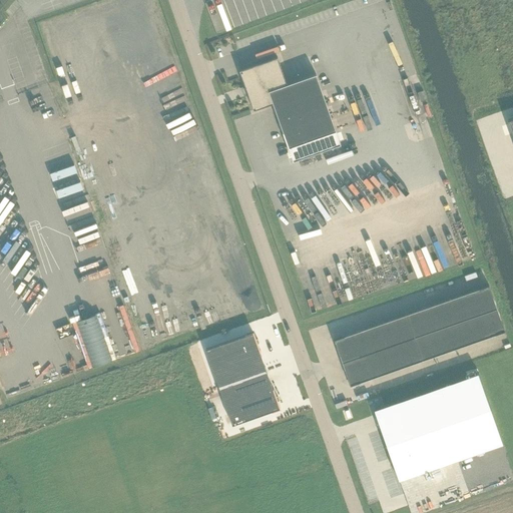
[(278,57),(239,70),(253,110),(274,103),(289,147),(294,160),(341,144),(336,130),(316,74),(287,84),(278,57)]
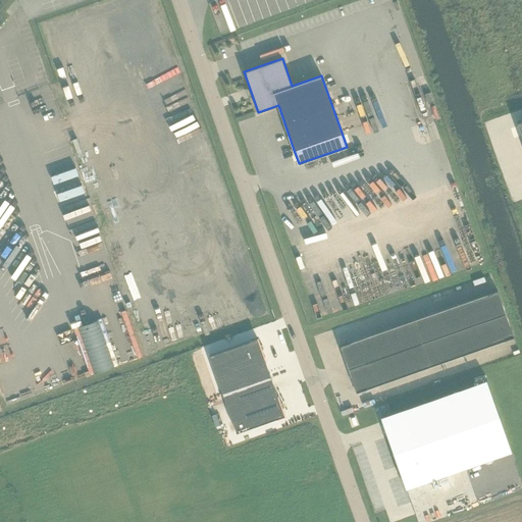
[(430,92),(425,94),(428,104),(434,102),(430,92)]
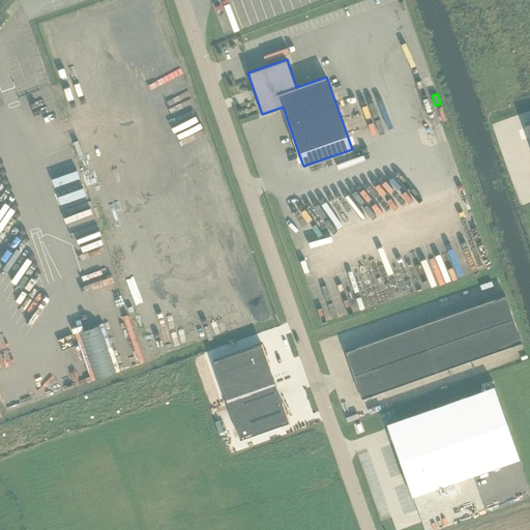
[(0,256),(0,273),(5,292),(47,280),(36,245),(0,256)]
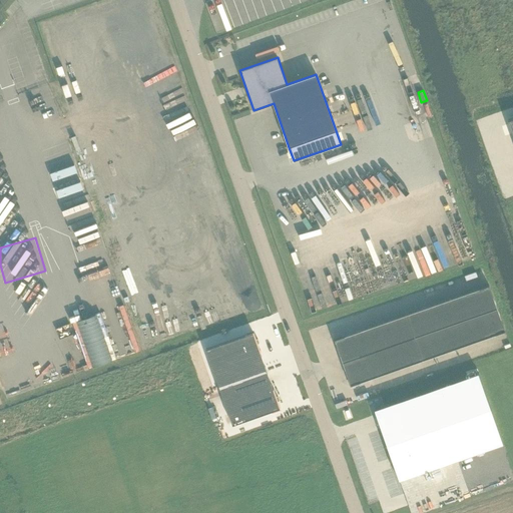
[(478,315),(497,308),(489,286),(470,292),(478,315)]
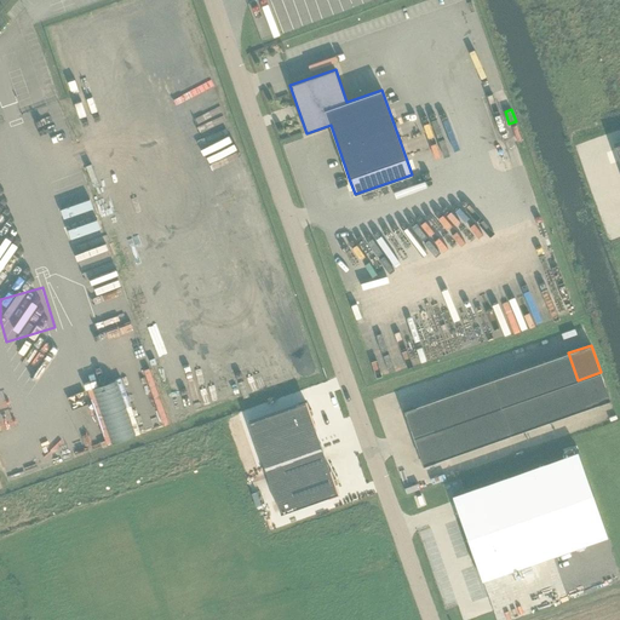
[(555,357),(564,385),(578,380),(568,352),(555,357)]
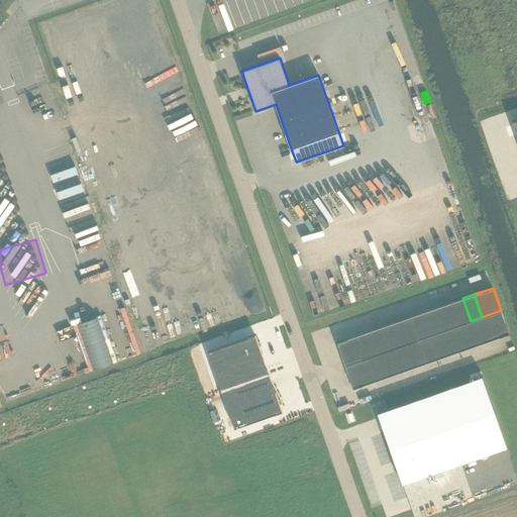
[(471,321),(462,298),(452,302),(460,325),(471,321)]
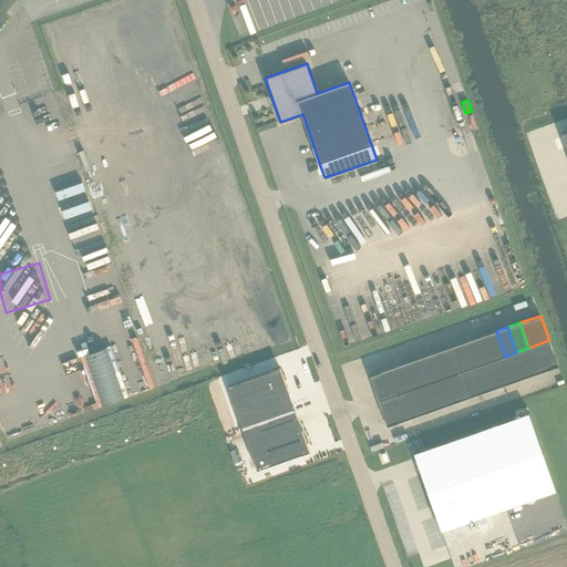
[(484,336),(493,360),(505,357),(496,331),(484,336)]
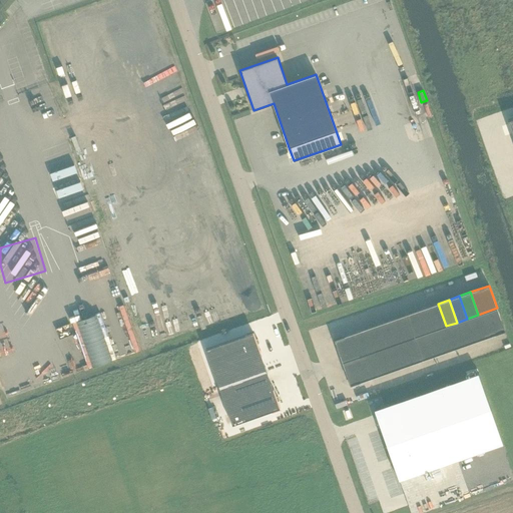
[(446,326),(438,304),(428,307),(436,330),(446,326)]
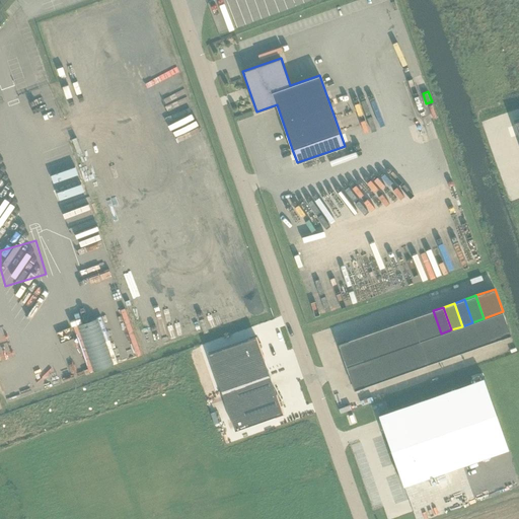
[(422,314),(430,338),(441,334),(433,310),(422,314)]
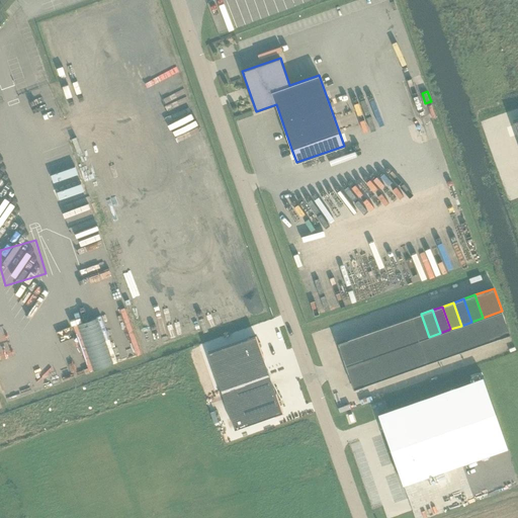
[(502,311),(483,318),(491,341),(510,334),(502,311)]
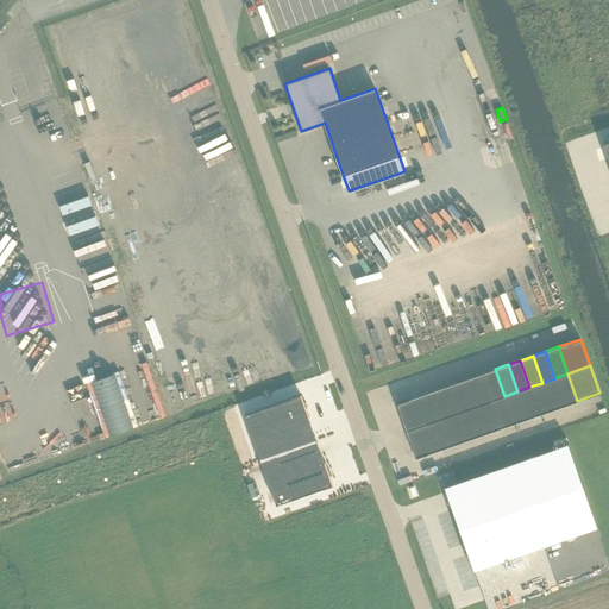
[(504,396),(495,369),(483,374),(493,400),(504,396)]
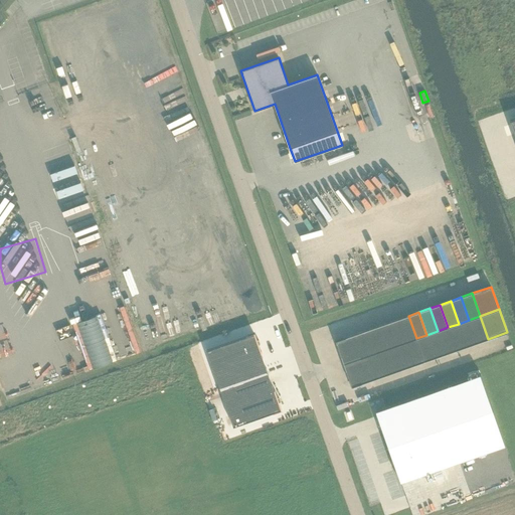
[(416,338),(408,316),(397,319),(405,342),(416,338)]
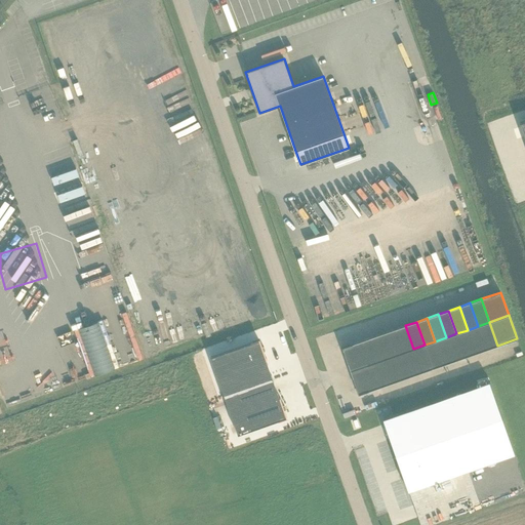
[(478,326),(486,350),(497,346),(489,322),(478,326)]
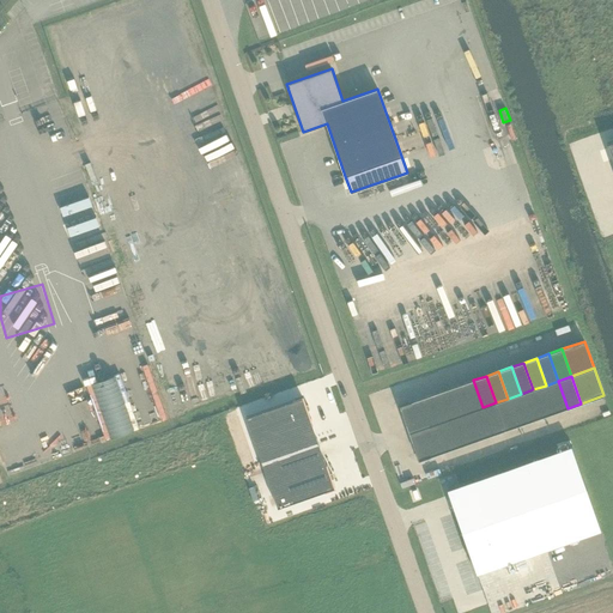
[(460,384),(469,412),(483,407),(473,380),(460,384)]
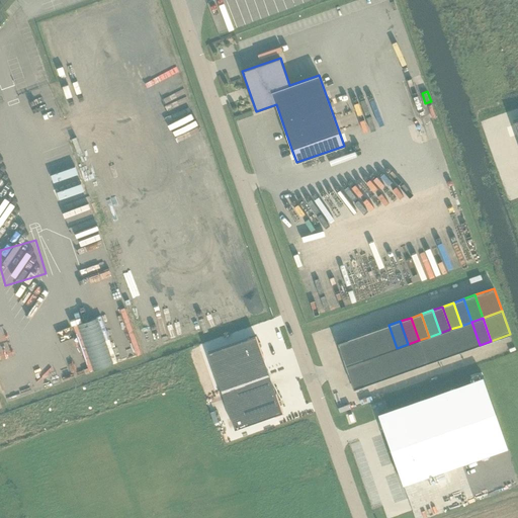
[(461,326),(469,348),(480,345),(471,322),(461,326)]
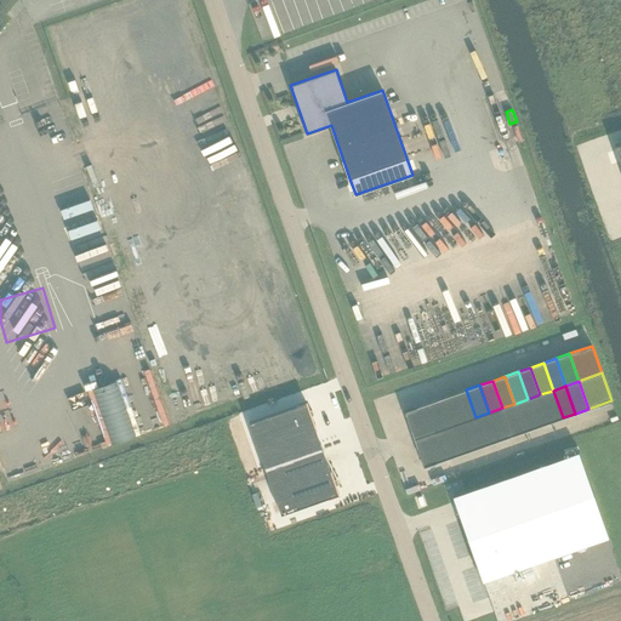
[(476,417),(466,389),(454,394),(463,422),(476,417)]
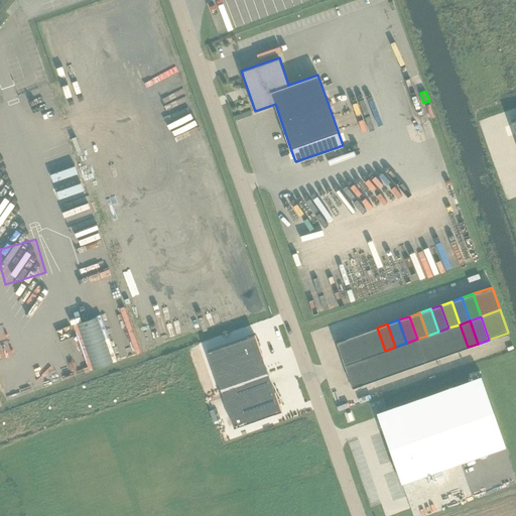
[(448,328),(457,351),(468,347),(460,325),(448,328)]
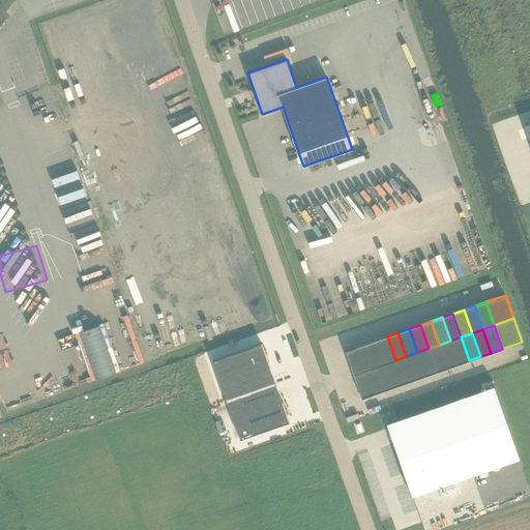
[(395,360),(387,336),(376,341),(384,363),(395,360)]
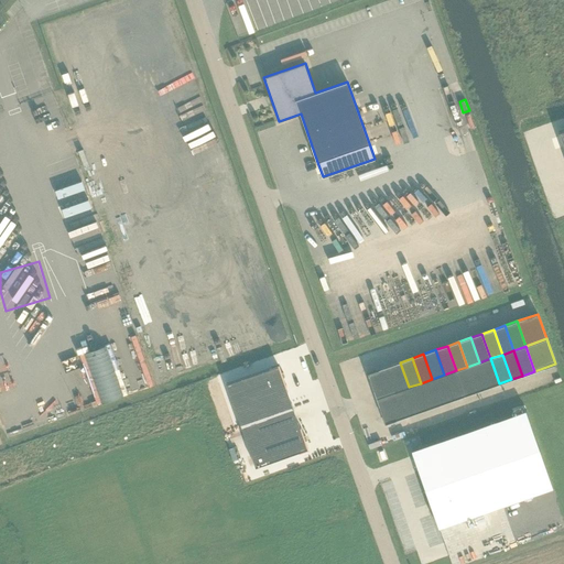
[(479,362),(488,388),(499,383),(490,358),(479,362)]
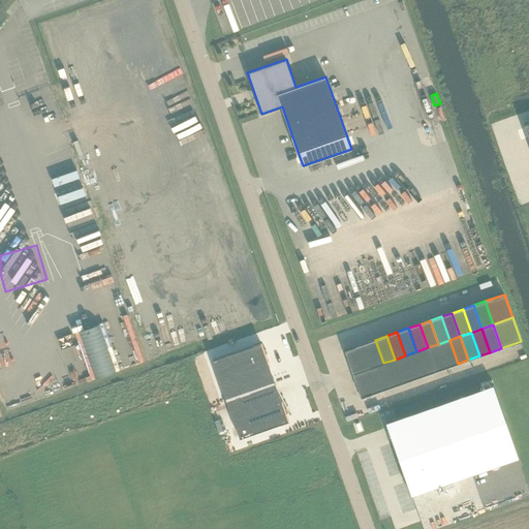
[(375,340),(365,343),(373,367),(383,363),(375,340)]
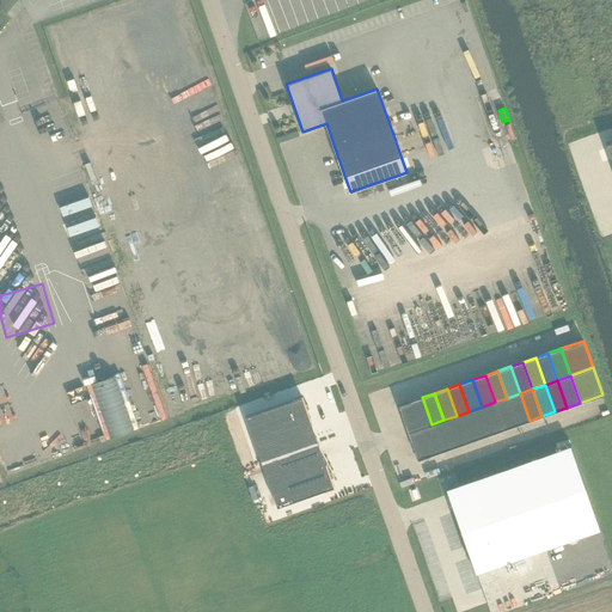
[(507,398),(516,424),(530,421),(520,393),(507,398)]
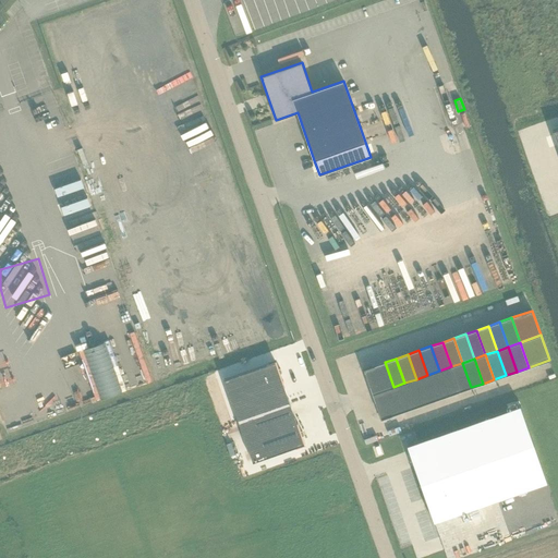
[(239,421),(290,402),(276,362),(223,379),(239,421)]
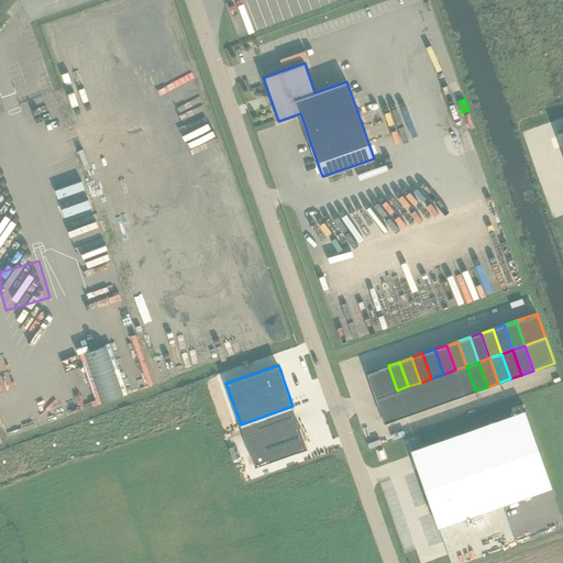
[(397,390),(388,365),(367,373),(376,398),(397,390)]
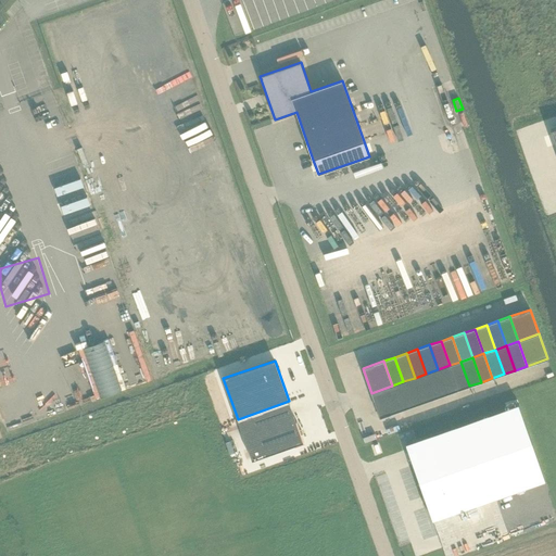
[(450,365),(458,390),(469,386),(460,362),(450,365)]
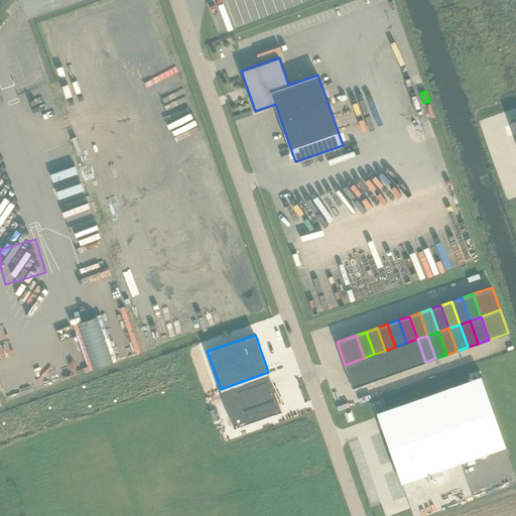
[(417,339),(406,343),(414,366),(425,362),(417,339)]
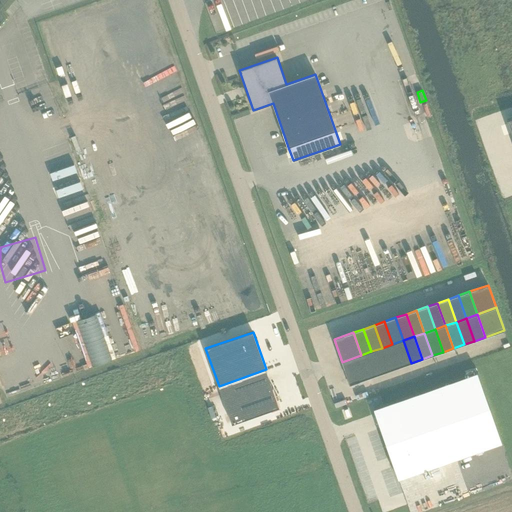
[(392,344),(400,367),(411,363),(403,340),(392,344)]
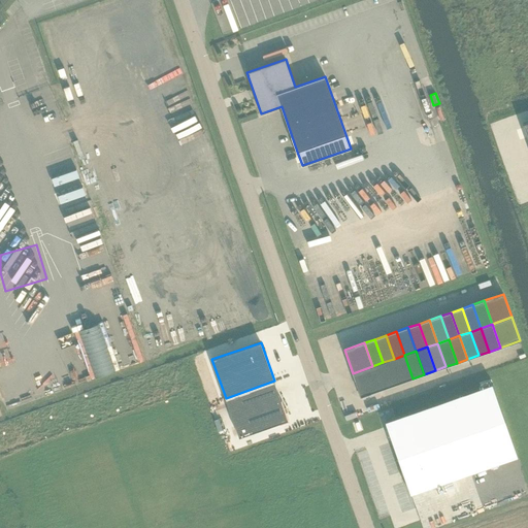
[(404,355),(394,359),(402,382),(413,378),(404,355)]
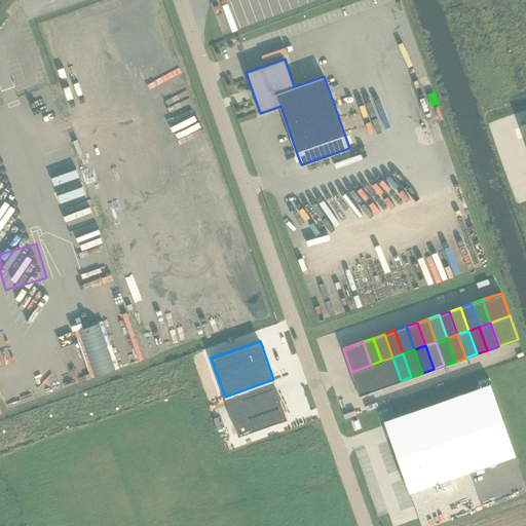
[(392,358),(381,361),(389,384),(401,380),(392,358)]
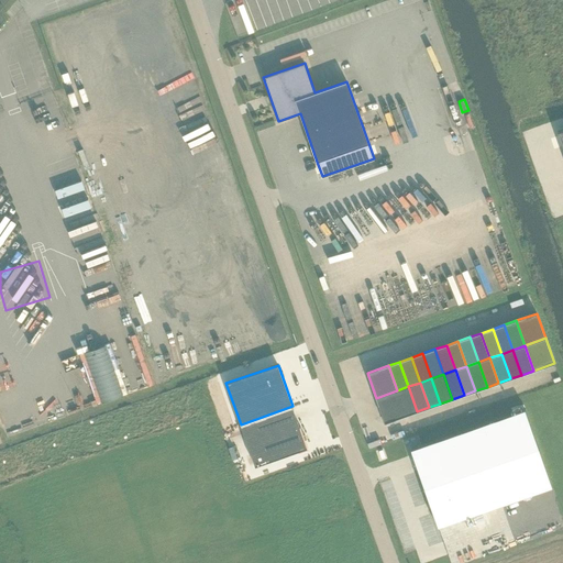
[(408,386),(397,390),(406,416),(417,411),(408,386)]
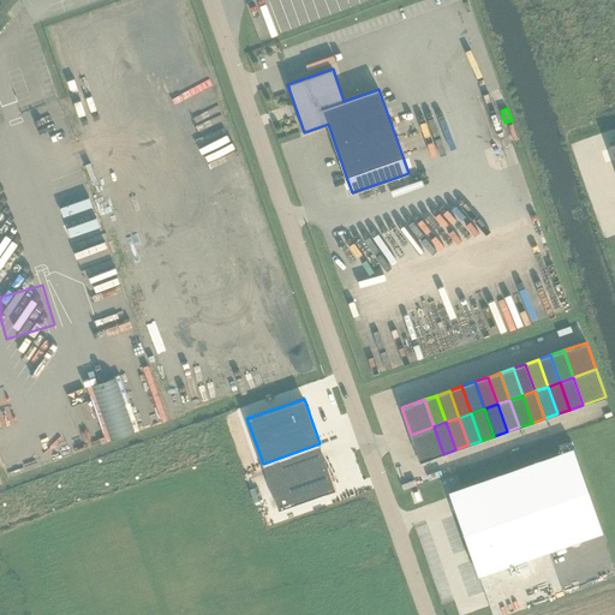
[(434,427),(411,435),(421,461),(443,454),(434,427)]
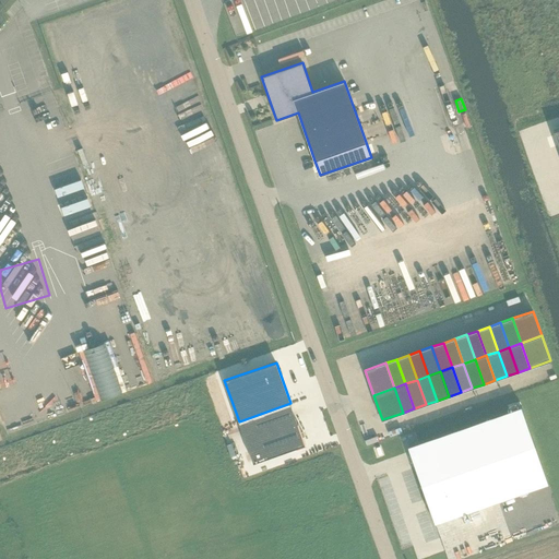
[(290,403),(239,421),(253,463),(305,444),(290,403)]
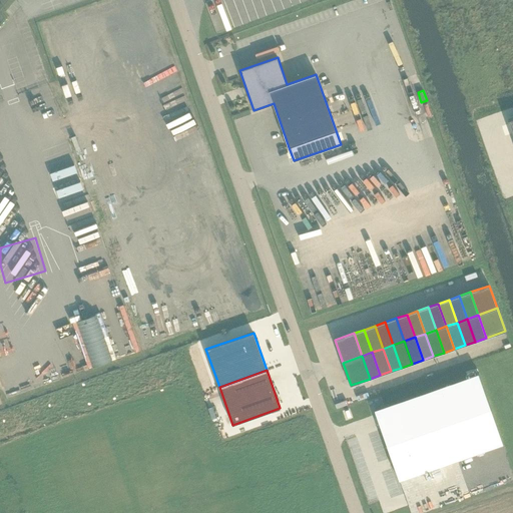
[(477,370),(373,407),(398,476),(502,440),(477,370)]
